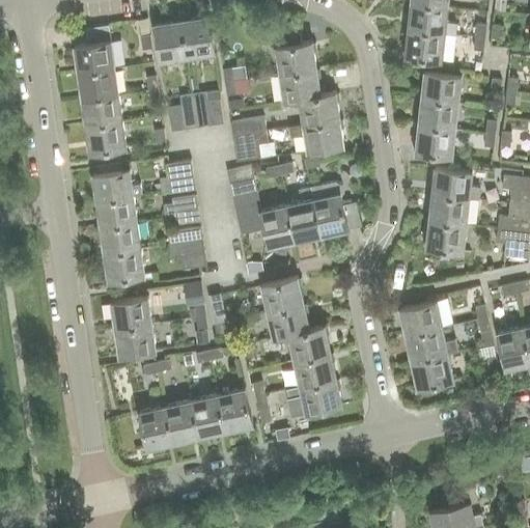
[(411,0),(411,4),(448,8),(448,0),(411,0)]
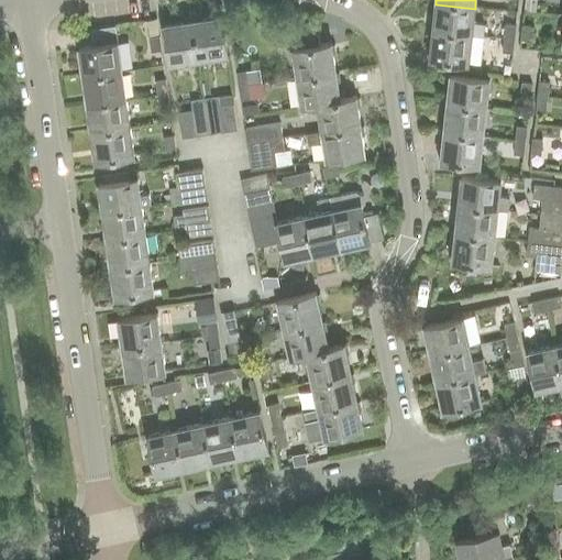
[(436,4),(432,32),(472,37),(482,39),(484,26),(473,25),(475,9),(436,4)]
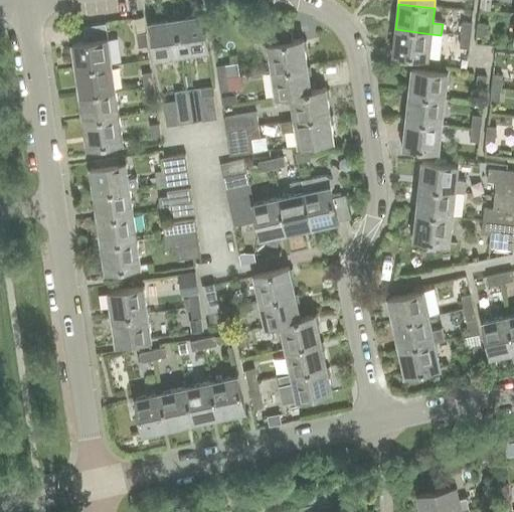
[(202,16),(176,20),(181,54),(207,51),(202,16)]
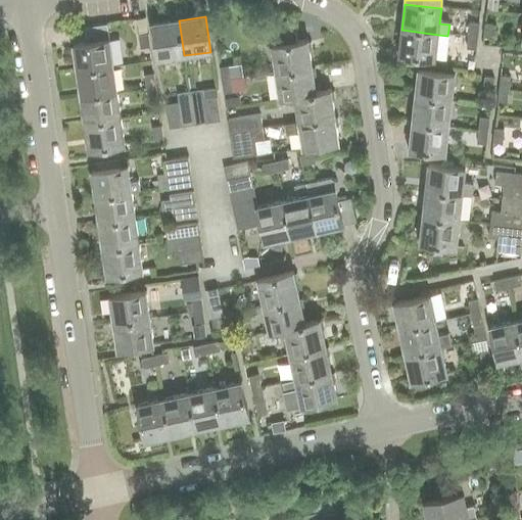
[(184,55),(179,20),(152,24),(157,59),(184,55)]
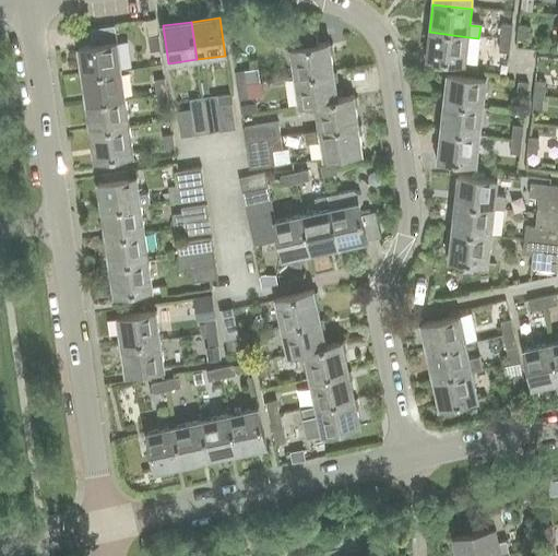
[(501,26),(499,40),(509,42),(510,27),(501,26)]
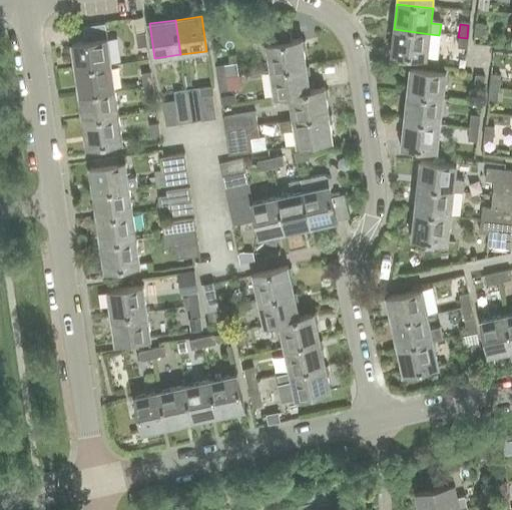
[(394,29),(391,56),(427,60),(430,34),(394,29)]
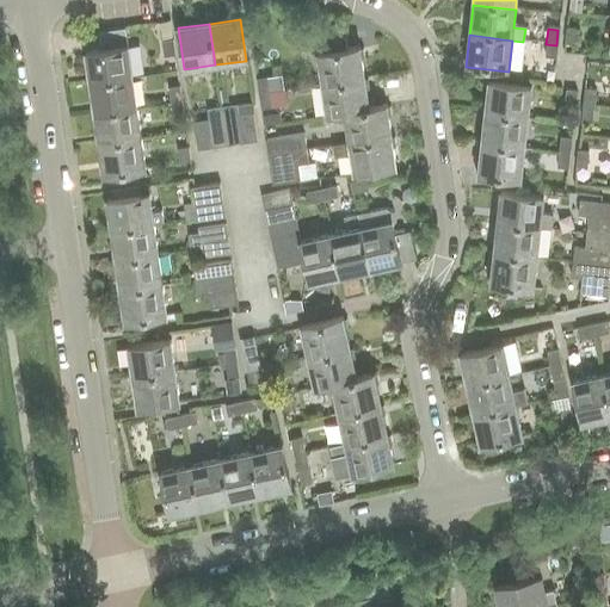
[(334,159),(351,156),(353,175),(396,168),(387,106),(369,109),(359,48),(346,50),(345,36),(318,39),(320,54),(318,55),(327,117),(345,113),(350,144),(332,147),(334,159)]
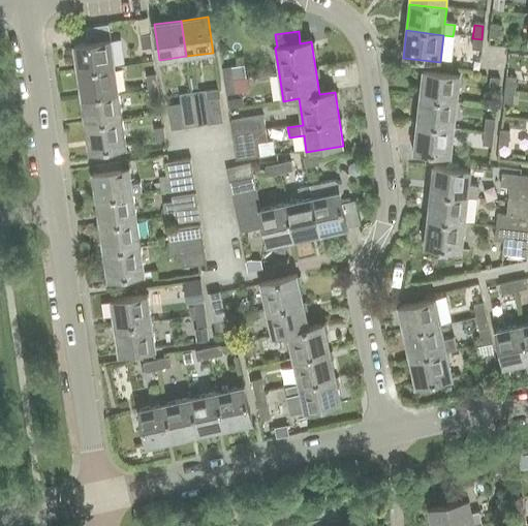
[(140,37),(142,51),(151,50),(149,36),(140,37)]
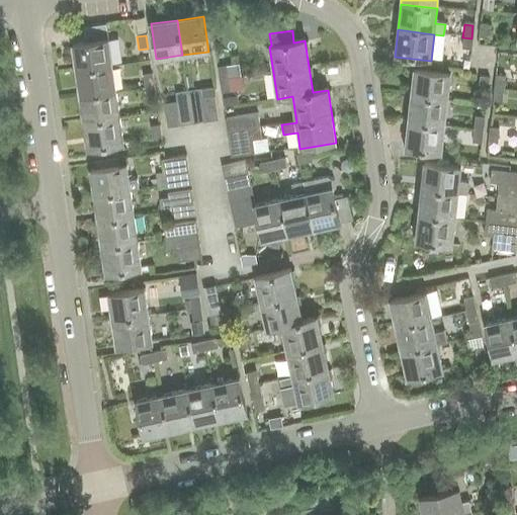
[(470,51),(471,38),(462,37),(461,50),(470,51)]
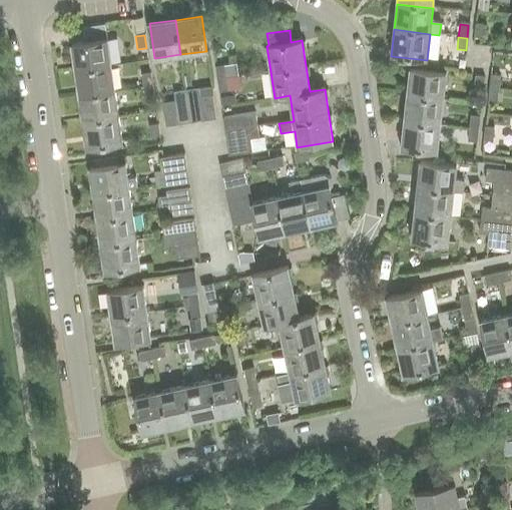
[(71,44),(75,71),(110,66),(107,39),(71,44)]
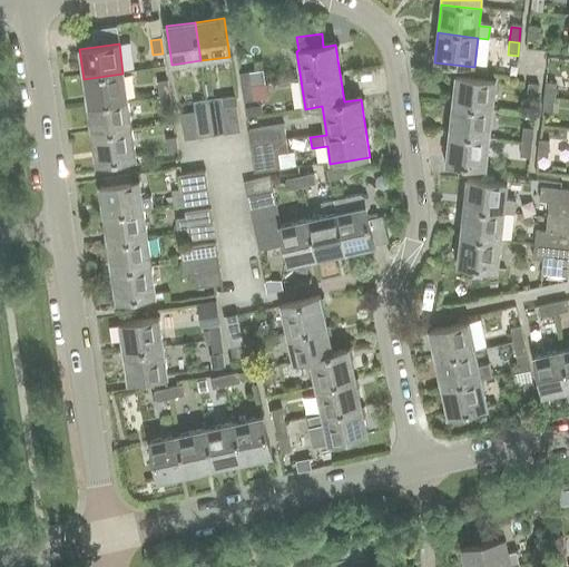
[(127,101),(123,74),(84,79),(87,107),(127,101)]
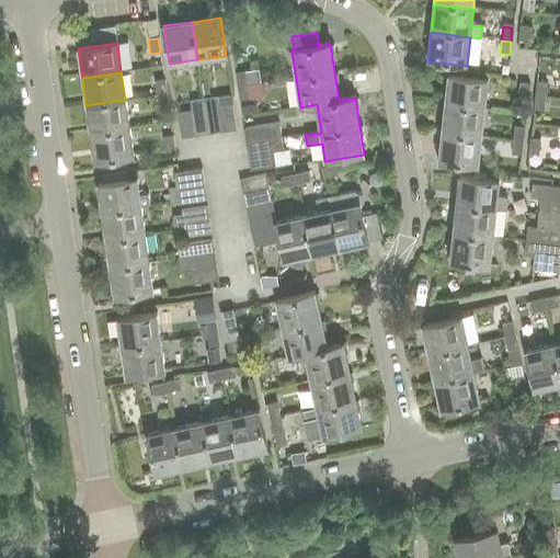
[(236,75),(237,88),(260,84),(259,77),(247,78),(246,73),(236,75)]
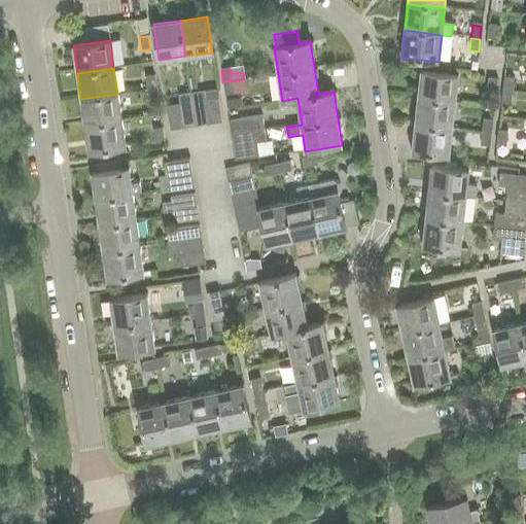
[(422,71),(419,99),(455,103),(458,76),(422,71)]
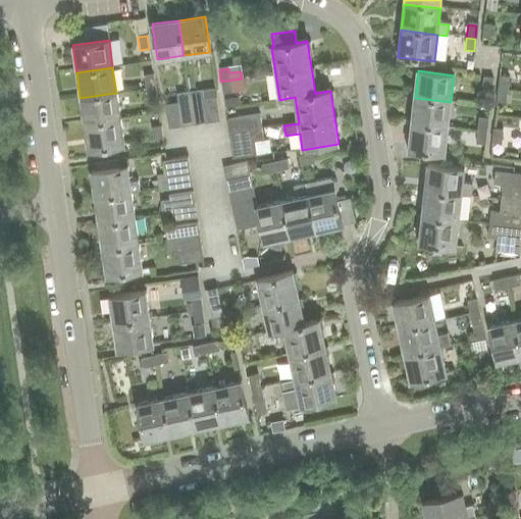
[(144,76),(145,89),(155,88),(153,75),(144,76)]
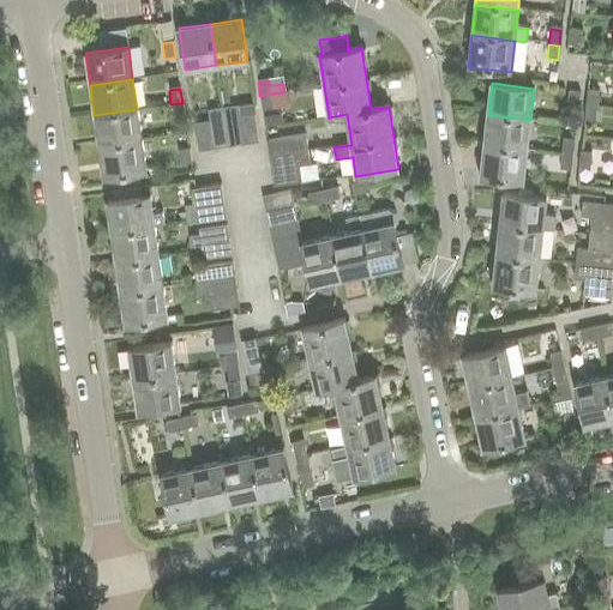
[(284,94),(284,92),(259,96),(262,112),(272,110),(270,95),(284,94)]
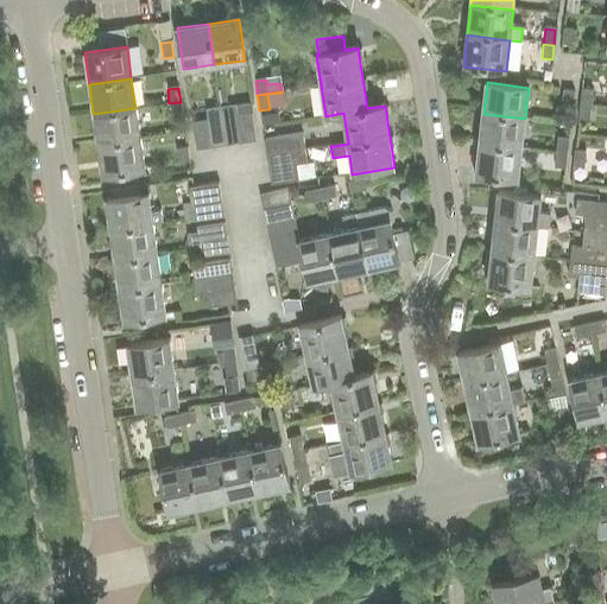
[(570,119),(573,93),(561,91),(558,118),(570,119)]
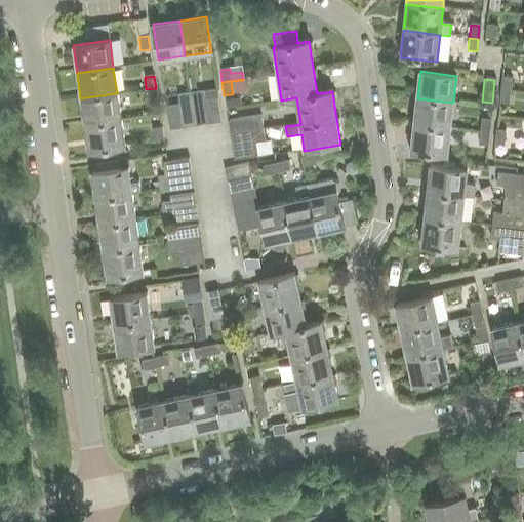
[(500,80),(498,91),(509,92),(510,81),(500,80)]
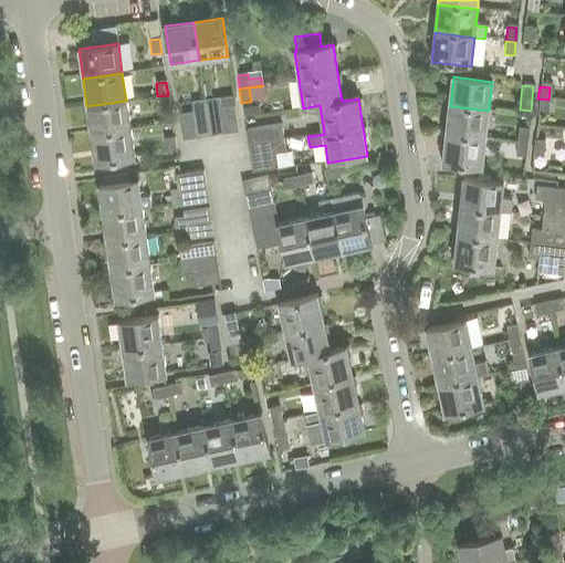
[(168,95),(157,96),(159,111),(170,110),(168,95)]
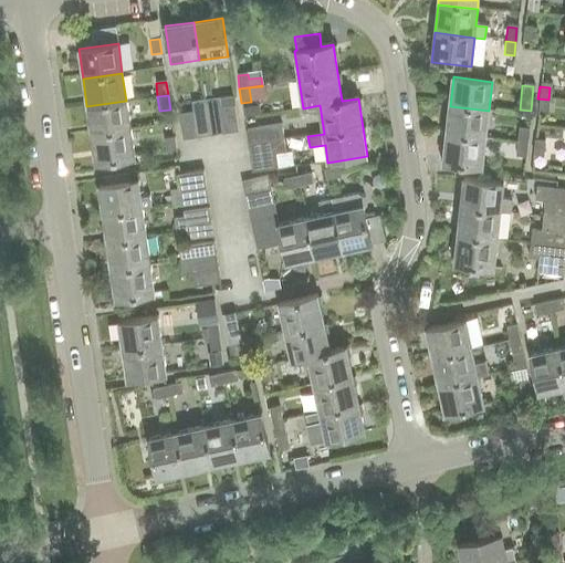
[(205,101),(209,136),(225,134),(220,108),(219,98),(205,101)]
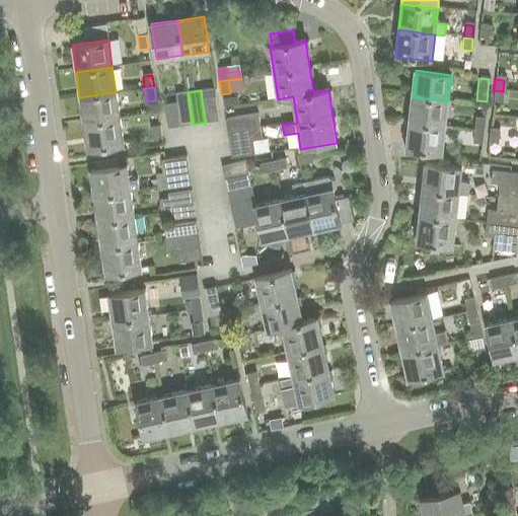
[(502,104),(503,91),(493,90),(492,103),(502,104)]
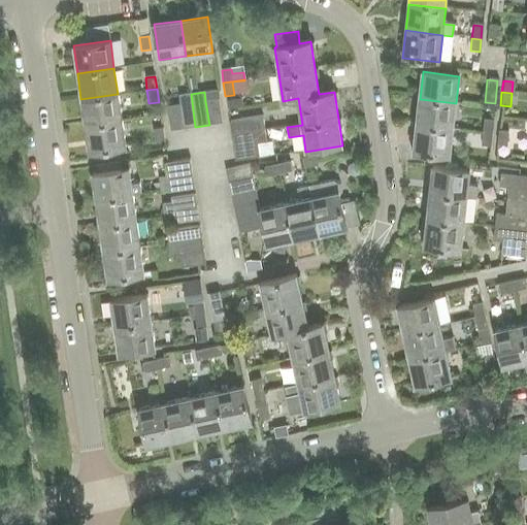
[(122,121),(118,94),(80,99),(85,126),(122,121)]
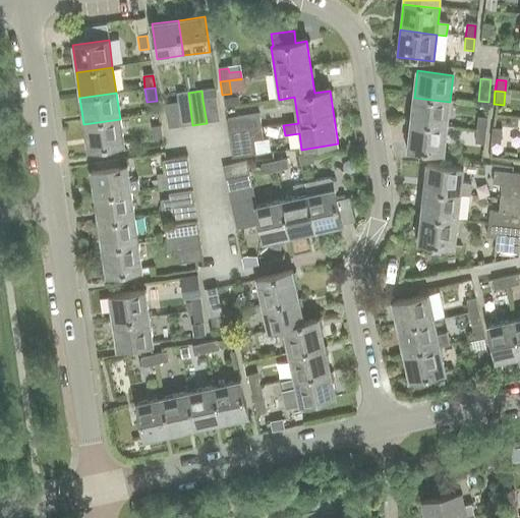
[(177,104),(181,127),(192,125),(188,93),(176,95),(177,104)]
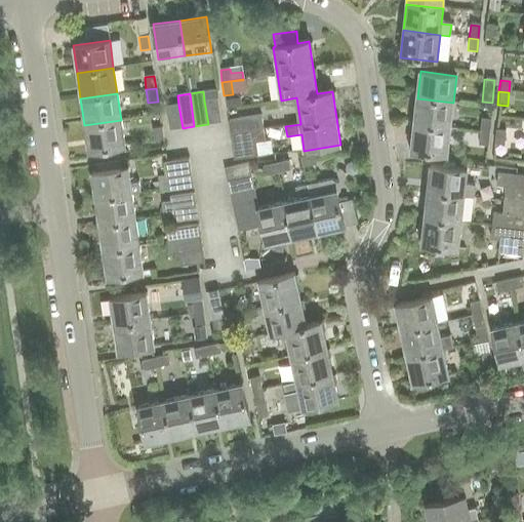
[(216,98),(204,101),(208,124),(220,122),(216,98)]
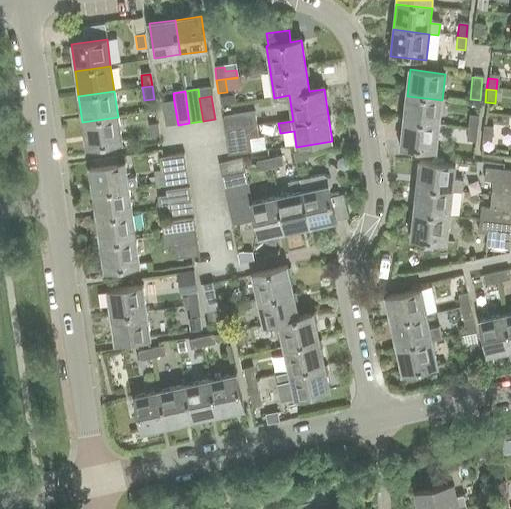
[(403,121),(439,125),(442,100),(407,96),(403,121)]
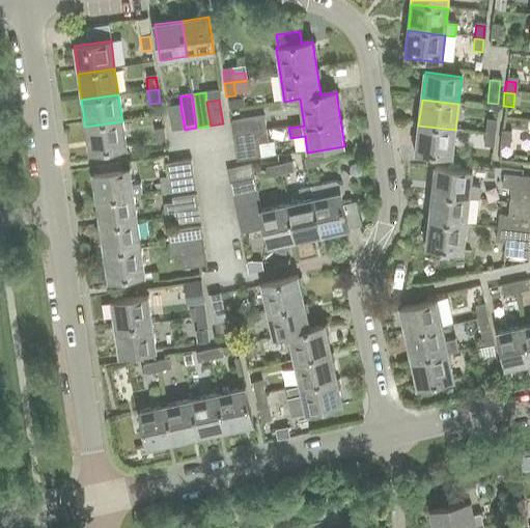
[(242,101),(227,103),(228,109),(229,111),(243,109),(242,101)]
